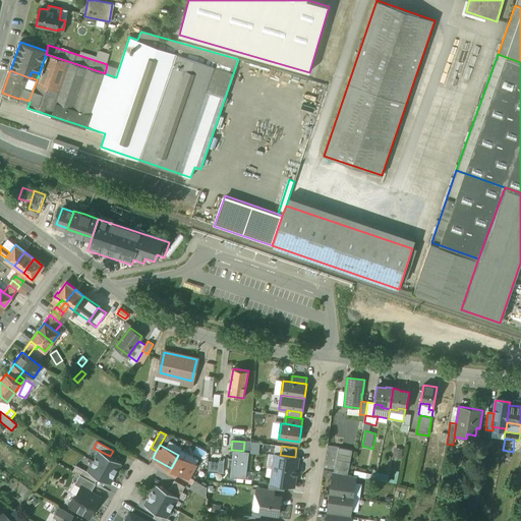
[(396,448),(394,457),(402,458),(404,449),(396,448)]
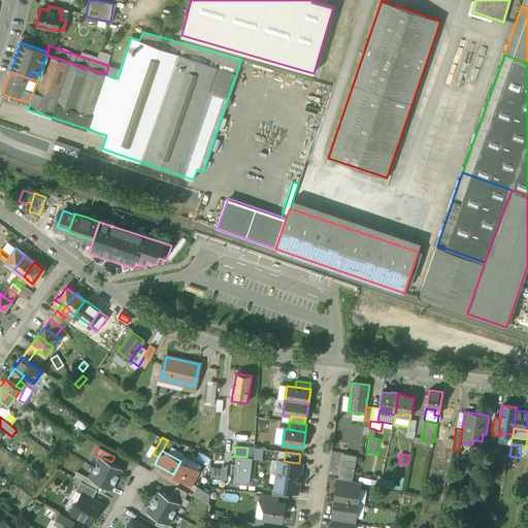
[(356,464),(357,458),(343,455),(342,461),(356,464)]
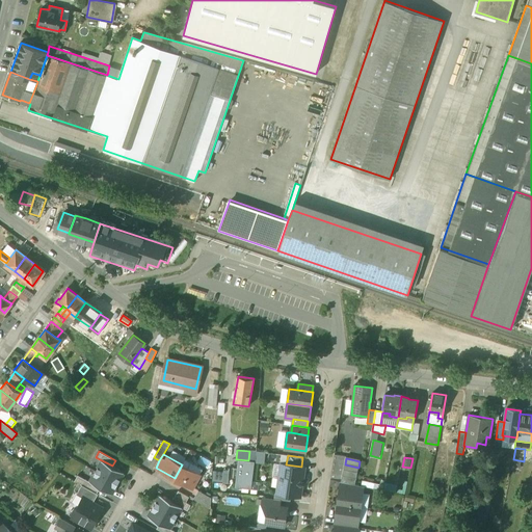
[(248,460),(238,459),(236,480),(235,486),(246,487),(251,488),(255,461),(248,460)]
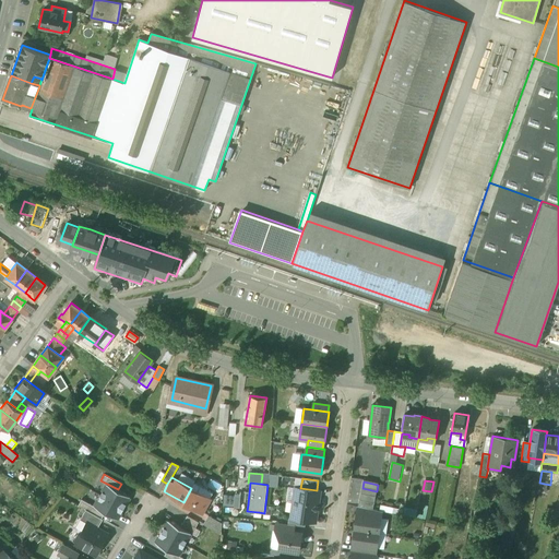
[(118,489),(107,484),(100,495),(125,508),(125,507),(127,503),(126,503),(130,496),(118,489)]
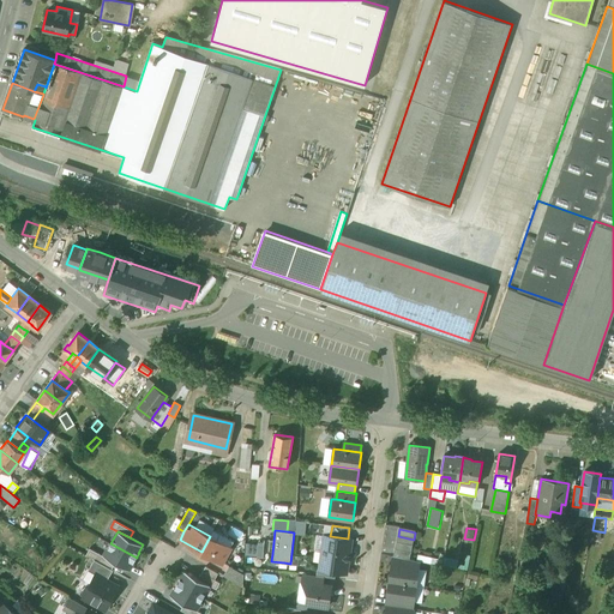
[(224,545),(210,536),(202,552),(222,564),(229,551),(222,547),(224,545)]
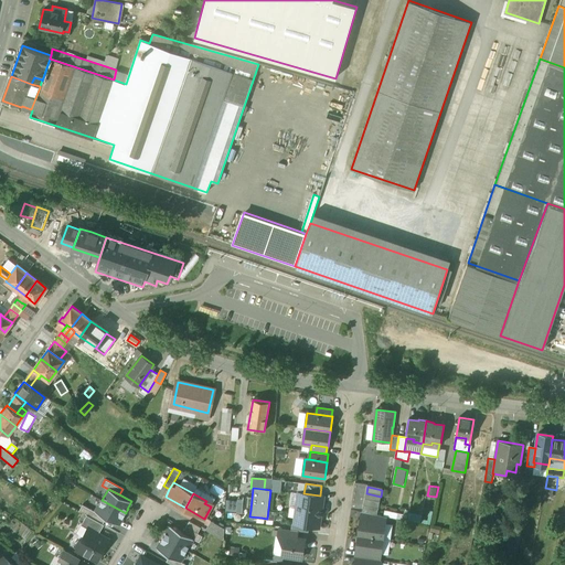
[(320,496),(304,493),(301,508),(297,507),(295,523),(319,528),(323,497),(320,496)]
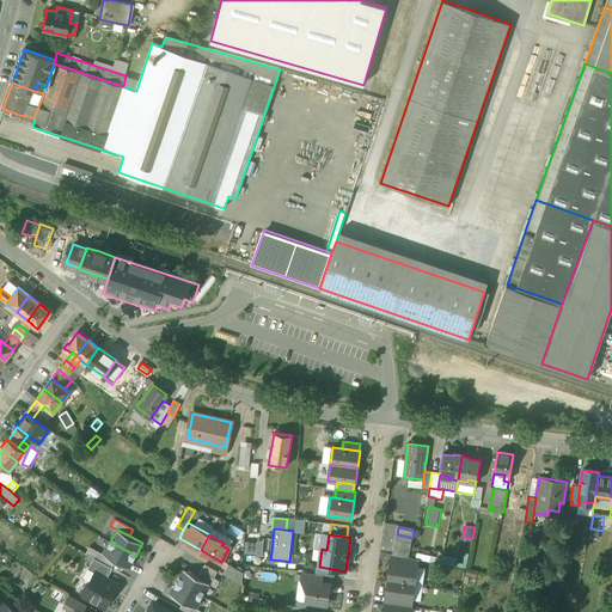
[(411,544),(412,538),(397,534),(395,540),(411,544)]
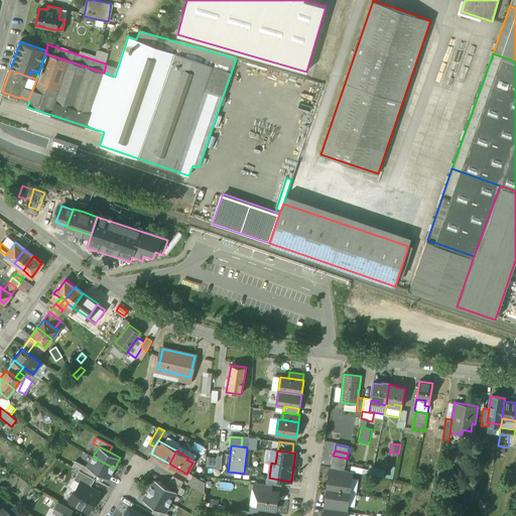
[(346,465),(347,459),(333,456),(332,462),(346,465)]
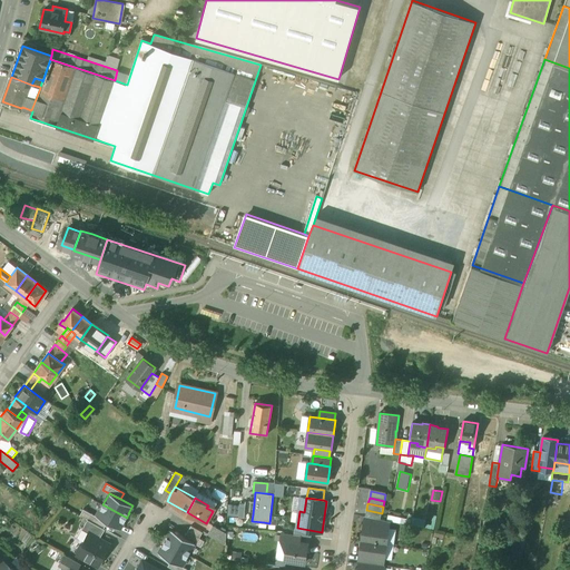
[(127,518),(102,504),(96,516),(96,517),(107,522),(119,529),(124,522),(126,519),(127,518)]
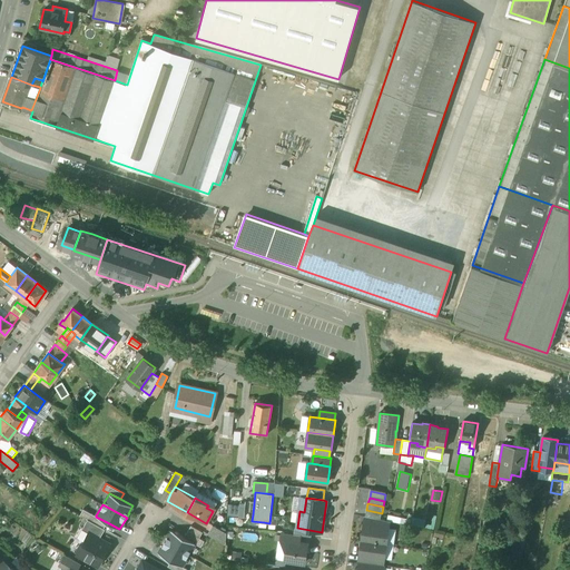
[(96,516),(84,509),(80,514),(87,519),(104,528),(107,522),(96,517),(96,516)]
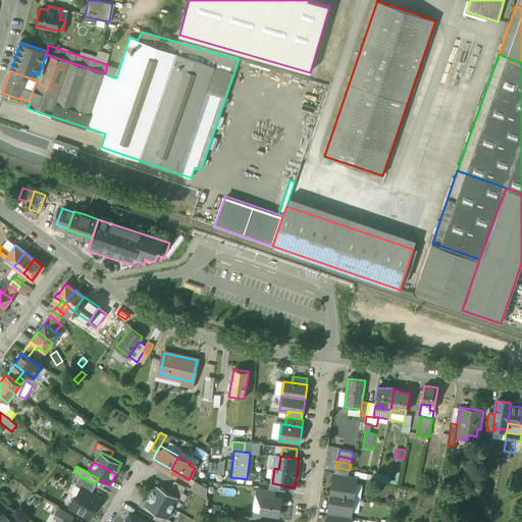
[(348,476),(350,470),(335,467),(334,473),(348,476)]
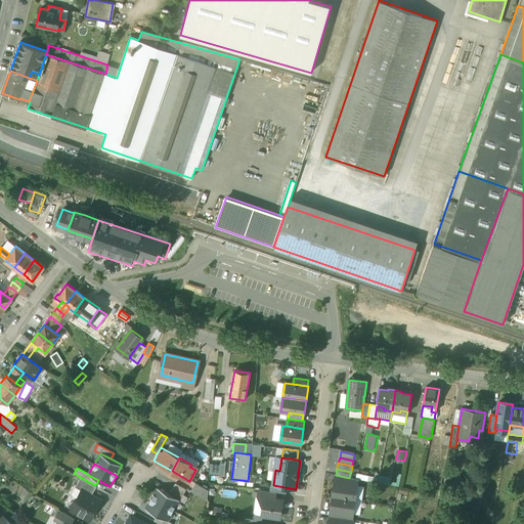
[(43,475),(32,470),(28,479),(38,484),(43,475)]
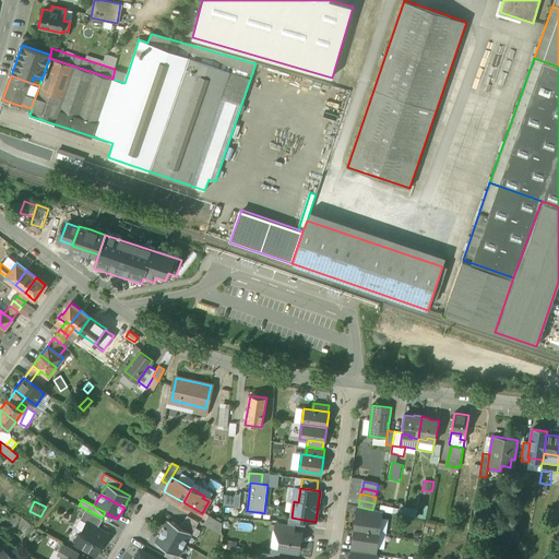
[(403,510),(381,504),(380,511),(402,515),(403,510)]
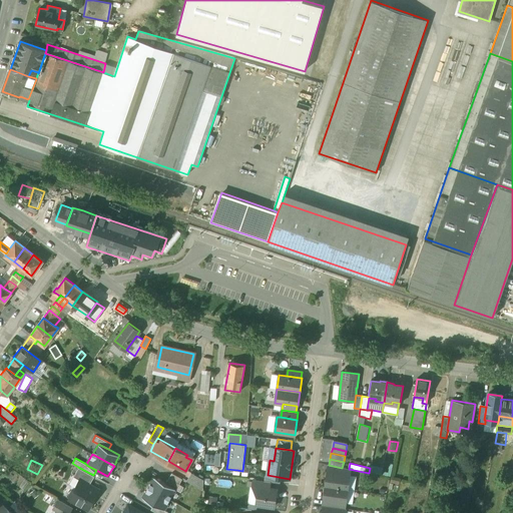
[(342,468),(329,465),(328,472),(346,475),(347,469),(342,468)]
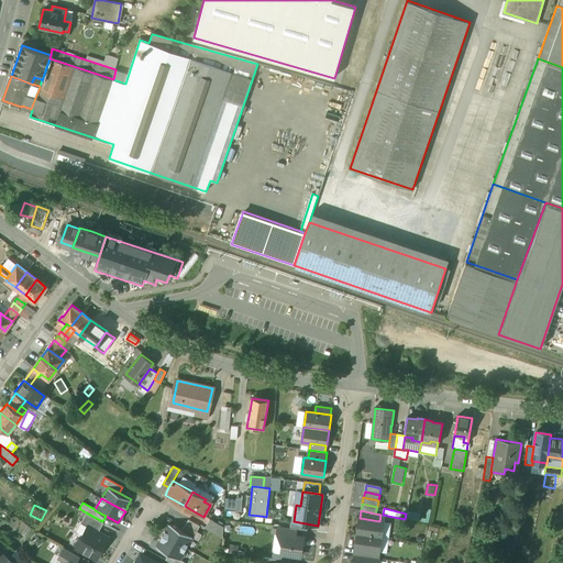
[(406,514),(405,519),(420,522),(421,515),(407,511),(406,514)]
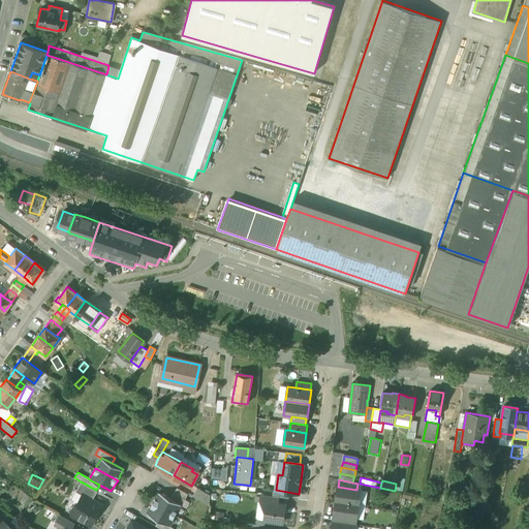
[(96,490),(81,481),(75,491),(82,495),(83,494),(92,500),(97,491),(96,490)]
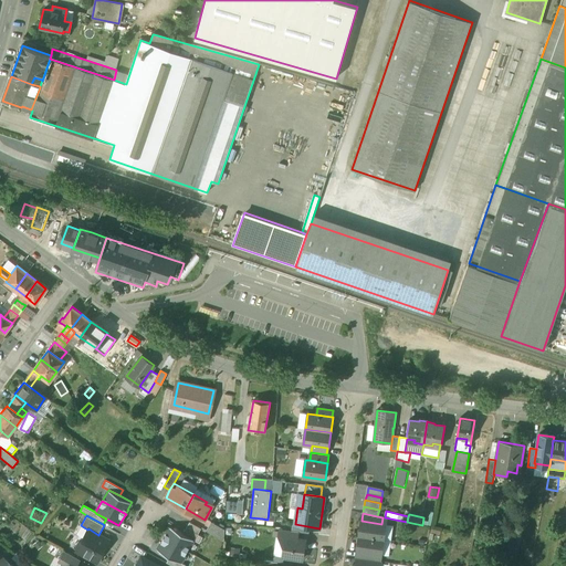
[(381,524),(362,521),(360,521),(358,536),(384,540),(386,524),(381,524)]
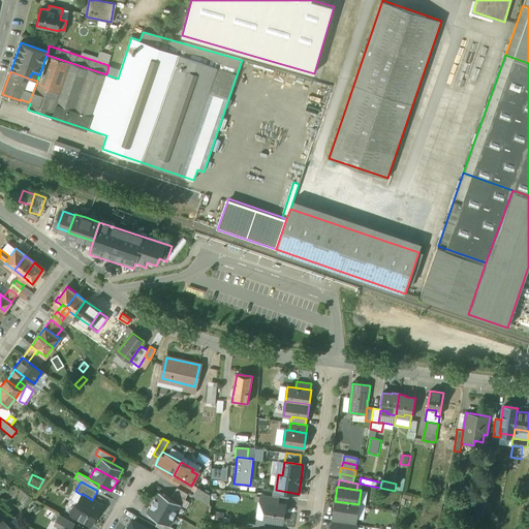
[(188,494),(177,488),(170,498),(181,504),(186,507),(189,502),(185,499),(188,494)]
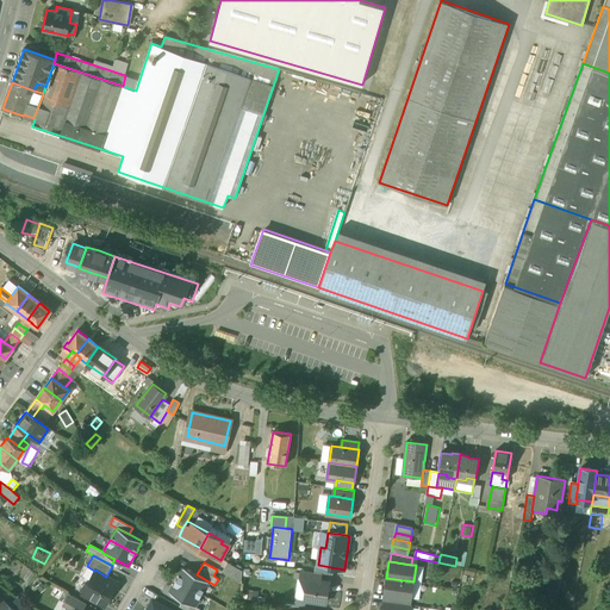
[(242,571),(228,562),(222,571),(241,582),(242,571)]
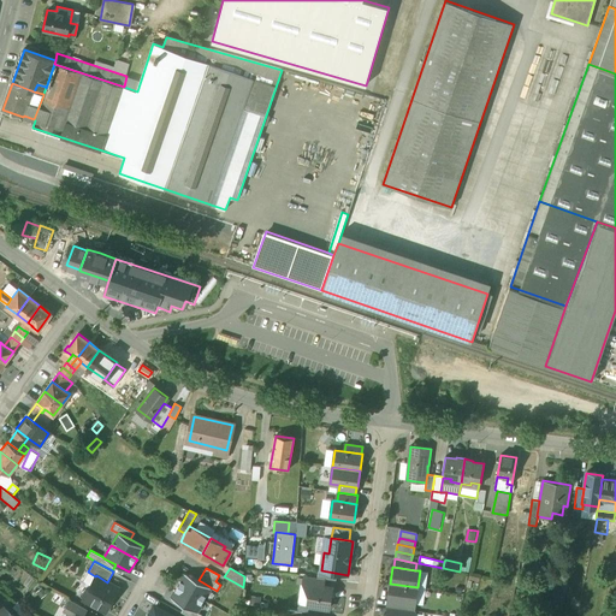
[(199,580),(185,573),(181,580),(178,585),(203,599),(211,587),(199,580)]
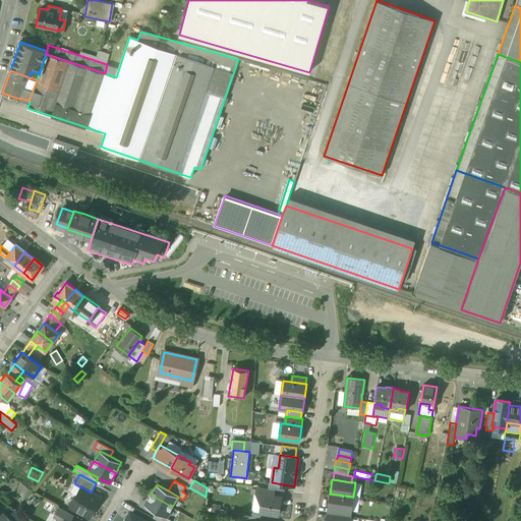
[(80,487),(76,496),(73,497),(69,504),(70,506),(90,517),(94,510),(96,509),(97,507),(97,505),(100,498),(91,493),(81,486),(80,487)]
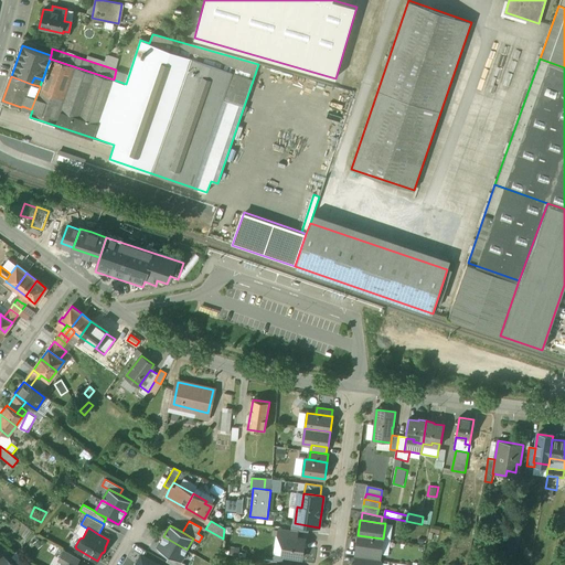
[(298,531),(280,529),(279,536),(285,537),(286,535),(297,537),(298,531)]
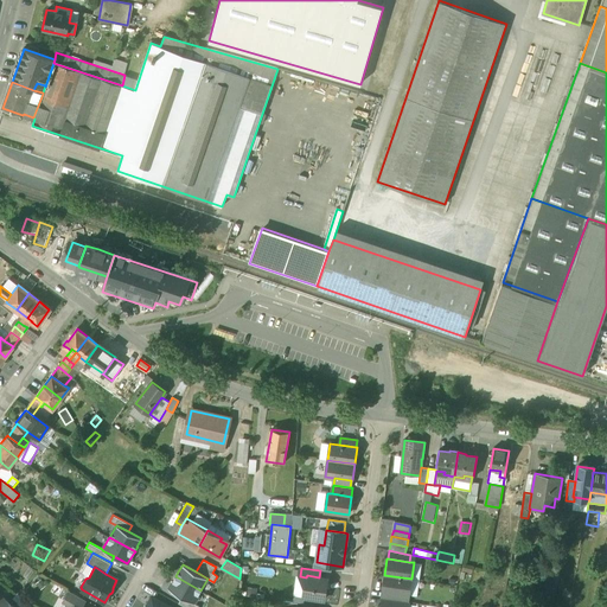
[(319,577),(307,575),(306,577),(304,596),(325,599),(327,579),(319,577)]
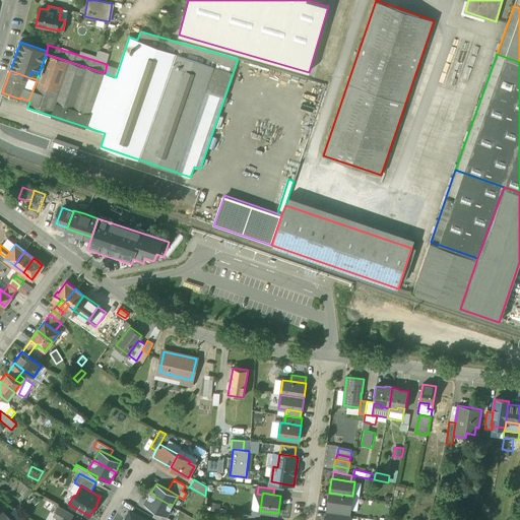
[(352,496),(329,493),(327,507),(328,507),(346,509),(350,510),(352,496)]
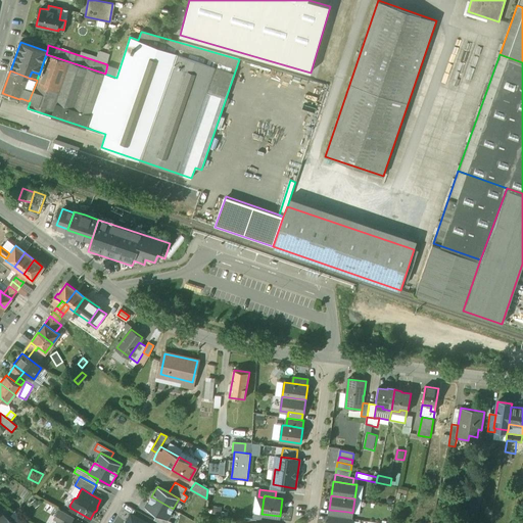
[(173,509),(151,496),(150,497),(148,501),(149,502),(145,508),(156,514),(167,520),(167,519),(173,509)]
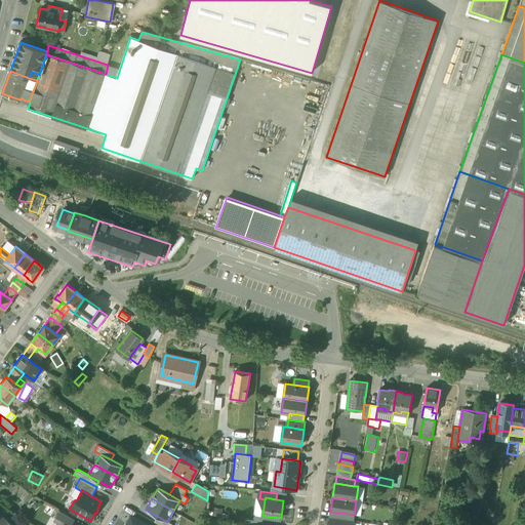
[(74,519),(59,511),(54,520),(64,524),(67,524),(68,523),(71,524),(74,519)]
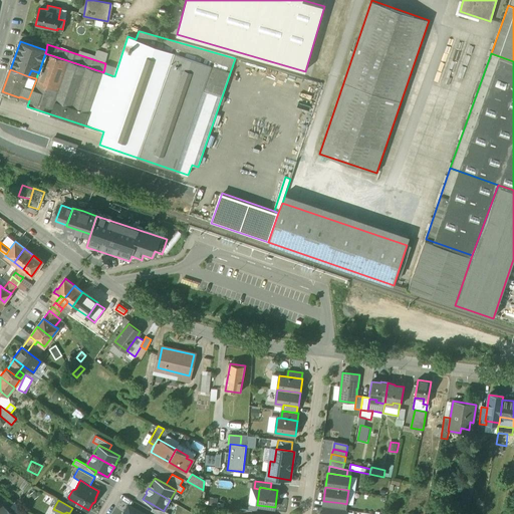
[(342,503),(324,501),(323,507),(324,507),(341,509),(342,503)]
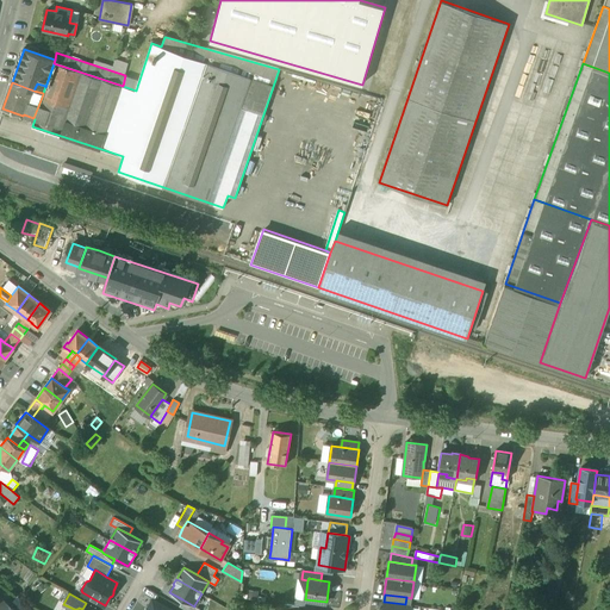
[(170,609),(153,599),(147,609),(170,609)]
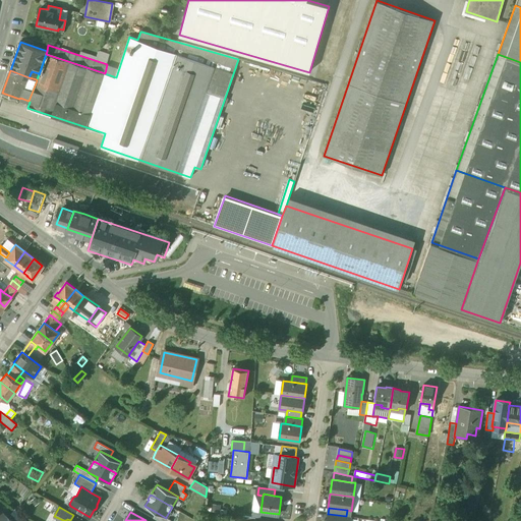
[(166,518),(156,512),(154,517),(160,520),(171,520),(172,520),(166,517),(166,518)]
